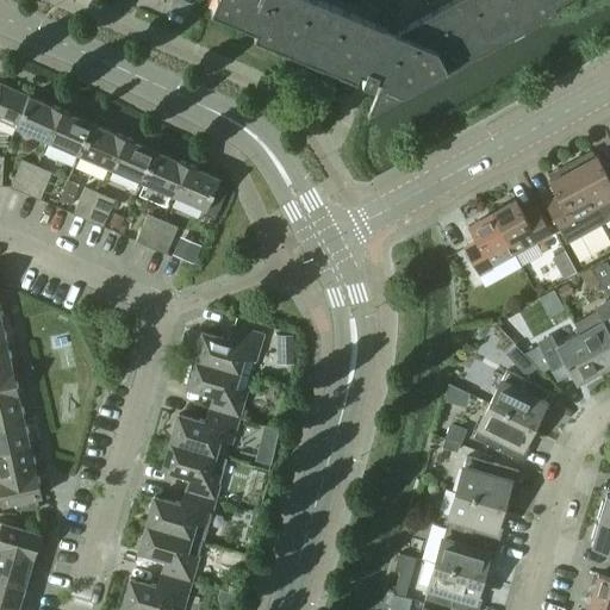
[(213,0),(210,11),(256,30),(254,36),(341,73),(344,64),(355,68),(352,78),(355,79),(359,70),(365,72),(361,81),(373,86),(377,76),(381,79),(375,93),(377,93),(383,106),(449,70),(444,62),(455,56),(459,64),(480,54),(475,45),(486,39),(491,48),(511,36),(506,27),(517,23),(522,30),(542,19),(539,11),(549,5),(553,13),(556,11),(553,5),(561,0),(454,0),(394,32),(388,23),(383,26),(319,0),(213,0)]
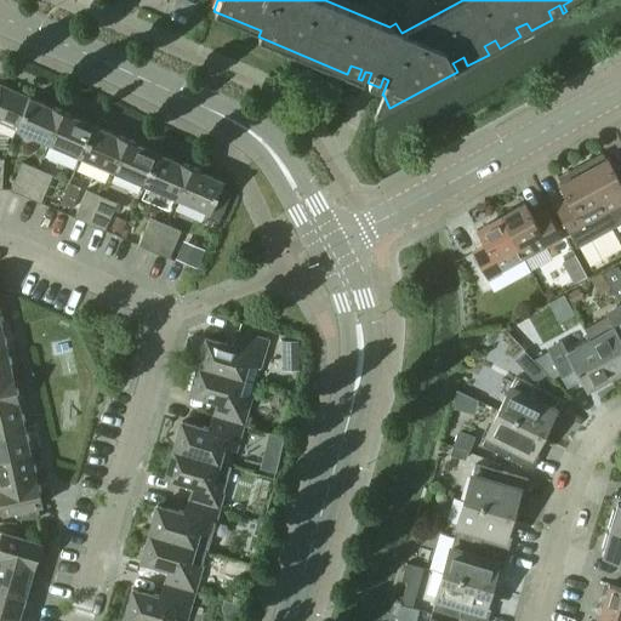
[(383,0),(383,3),(389,13),(404,5),(400,0),(383,0)]
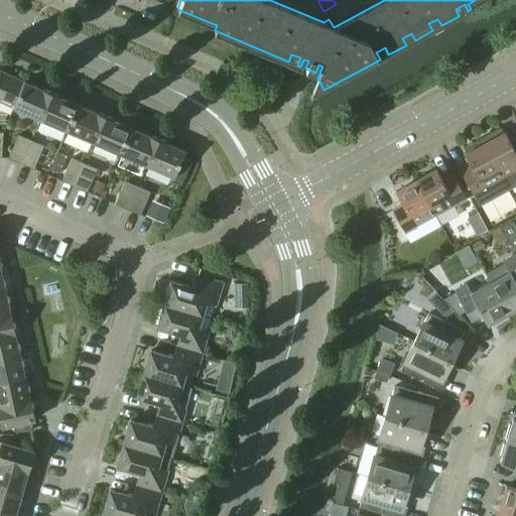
[(0,102),(13,108),(24,82),(0,71),(0,102)]
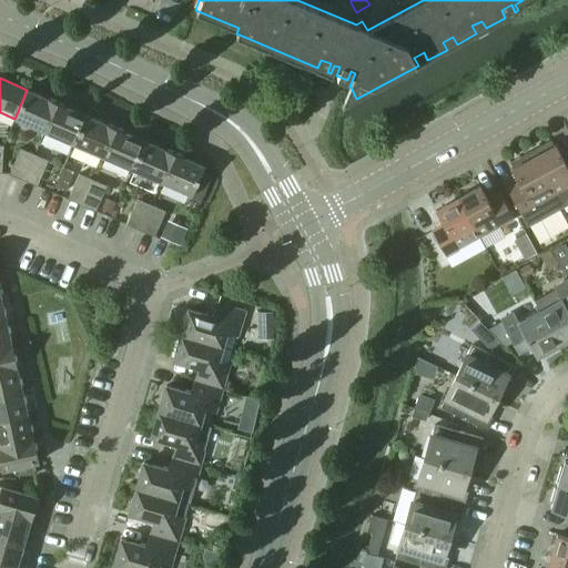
[(14,119),(43,131),(57,102),(27,90),(14,119)]
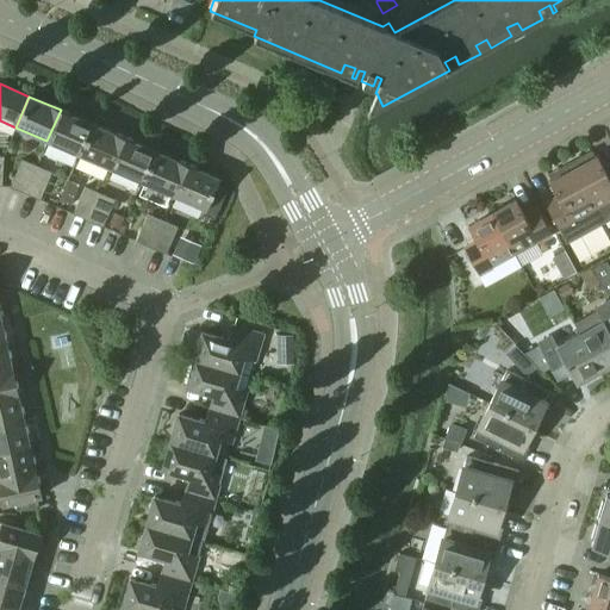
[(47,141),(79,155),(92,124),(61,110),(47,141)]
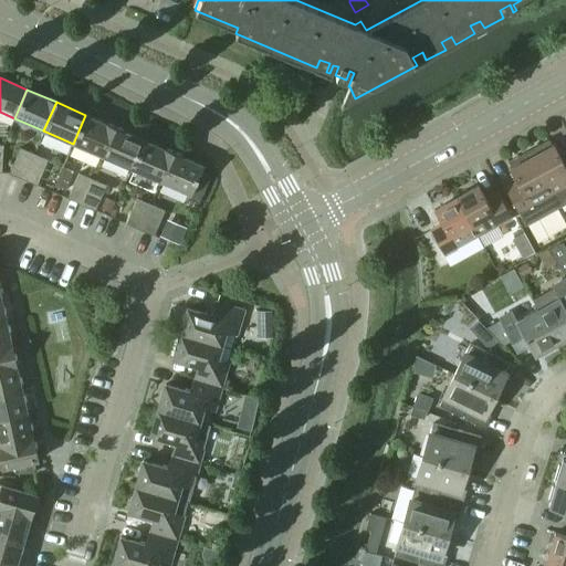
[(73,144),(102,156),(114,127),(85,115),(73,144)]
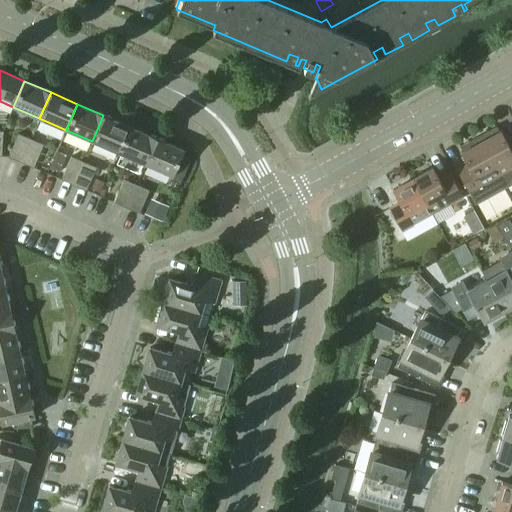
[(92,141),(119,152),(130,127),(103,115),(92,141)]
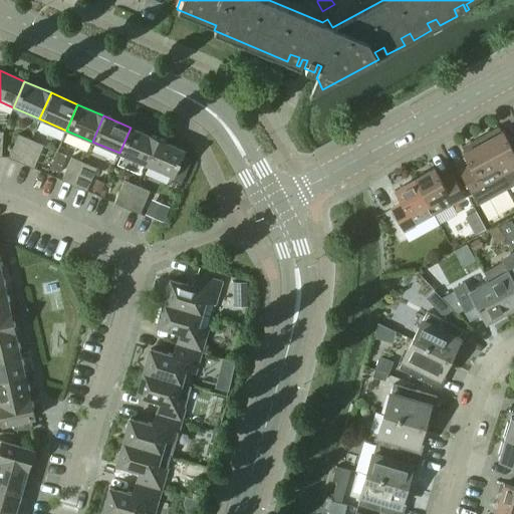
[(119,153),(146,165),(157,139),(131,127),(119,153)]
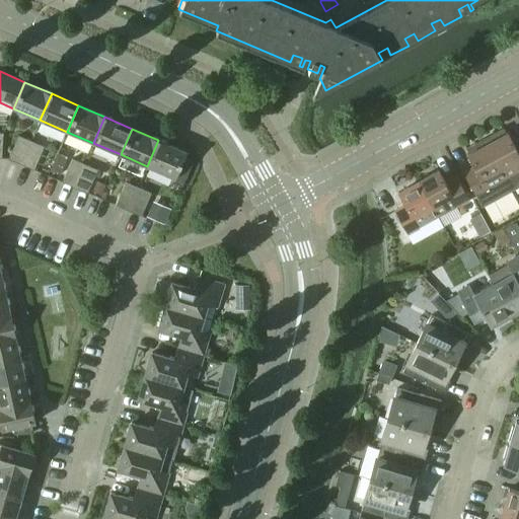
[(487,144),(512,190),(518,186),(518,142),(514,145),(507,133),(487,144)]
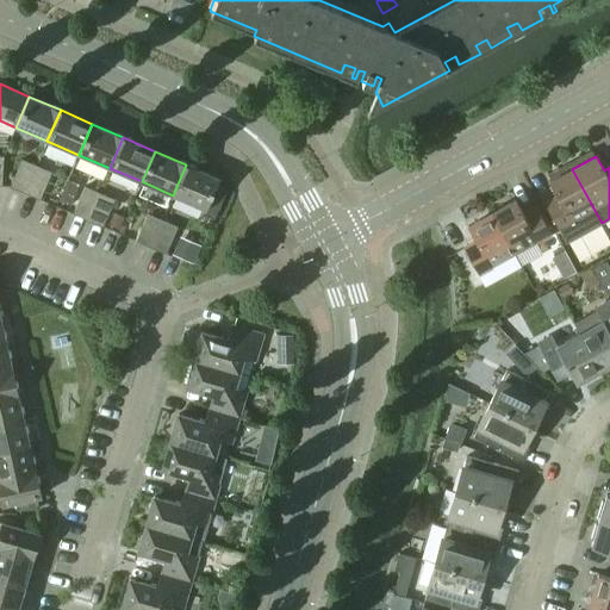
[(10,187),(24,193),(36,166),(22,160),(10,187)]
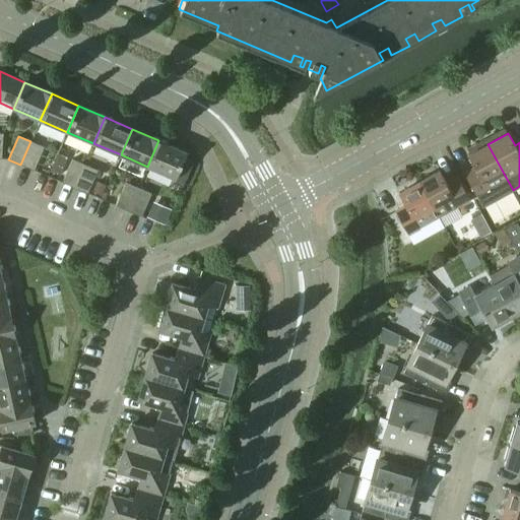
[(172,182),(182,187),(193,161),(184,157),(186,152),(158,140),(147,167),(174,178),(172,182)]
